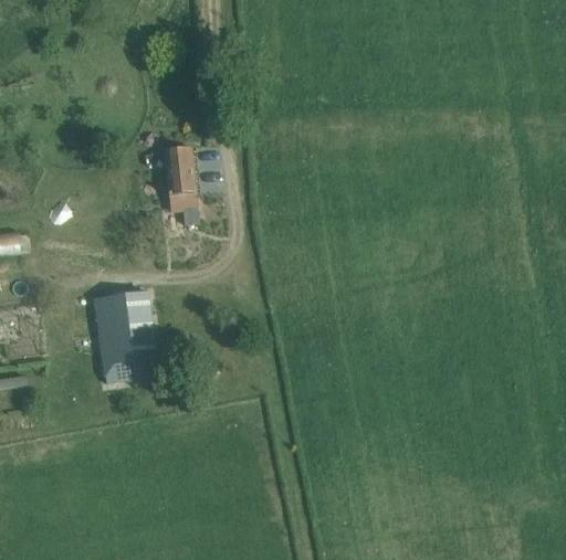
[(170,194),(196,192),(191,147),(165,149),(170,194)]
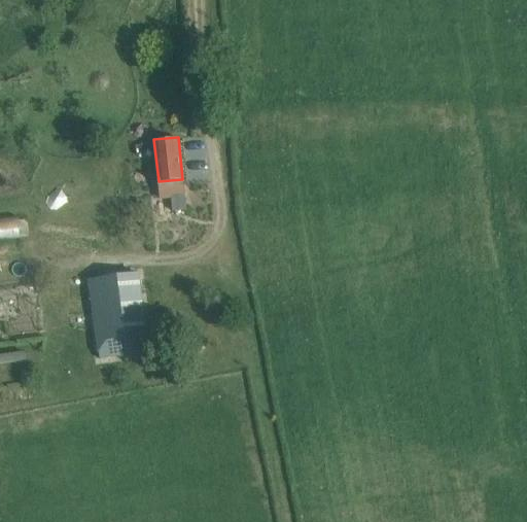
[(183,190),(170,193),(170,194),(171,208),(185,207),(183,190)]
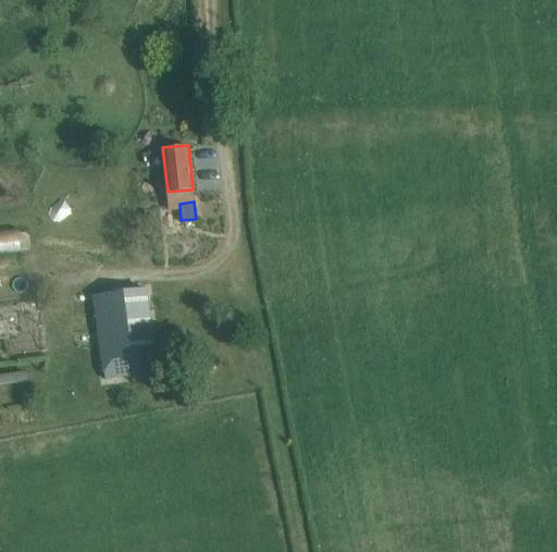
[(19,225),(0,227),(0,248),(21,247),(19,225)]
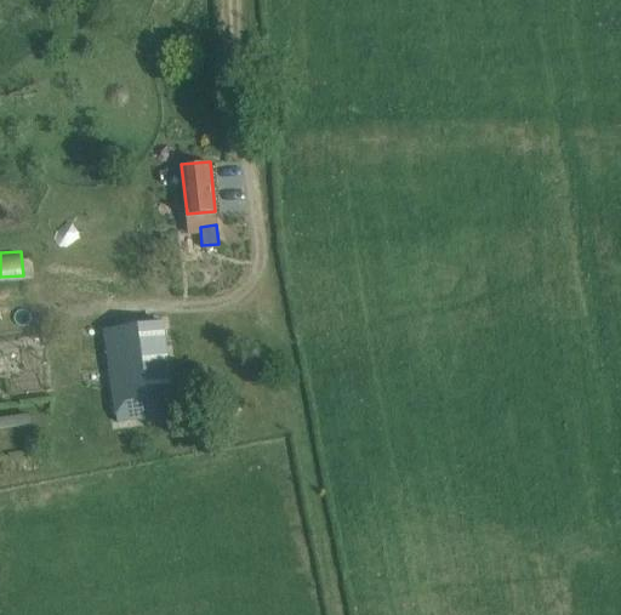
[(117,419),(175,410),(163,318),(104,326),(117,419)]
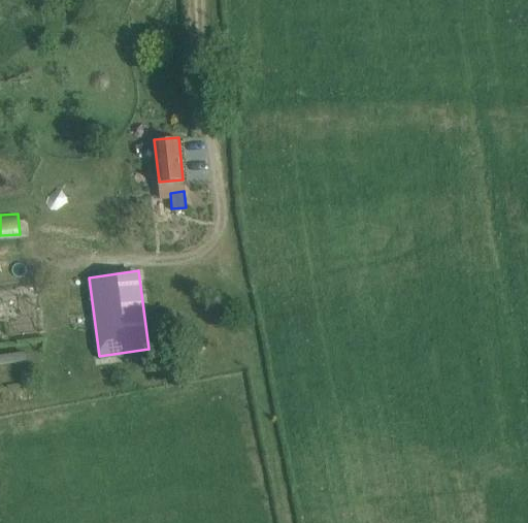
[(0,336),(44,331),(39,286),(0,290),(0,336)]
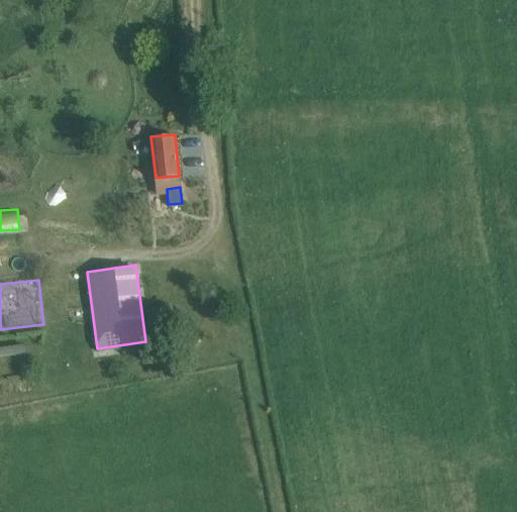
All buildings are outlined.
